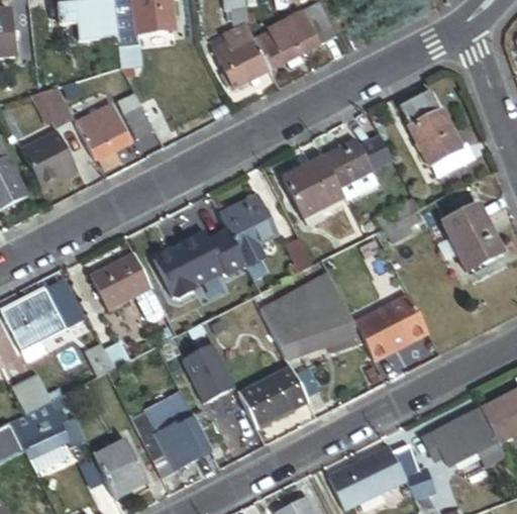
[(98,38),(94,0),(79,2),(72,2),(59,4),(61,22),(78,20),(80,40),(98,38)]
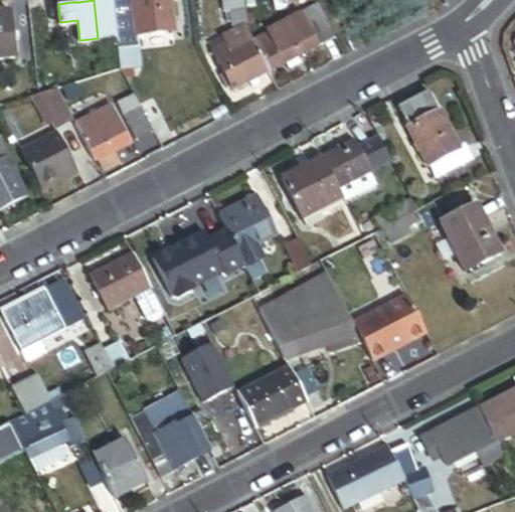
[(118,35),(114,0),(94,0),(98,38),(118,35)]
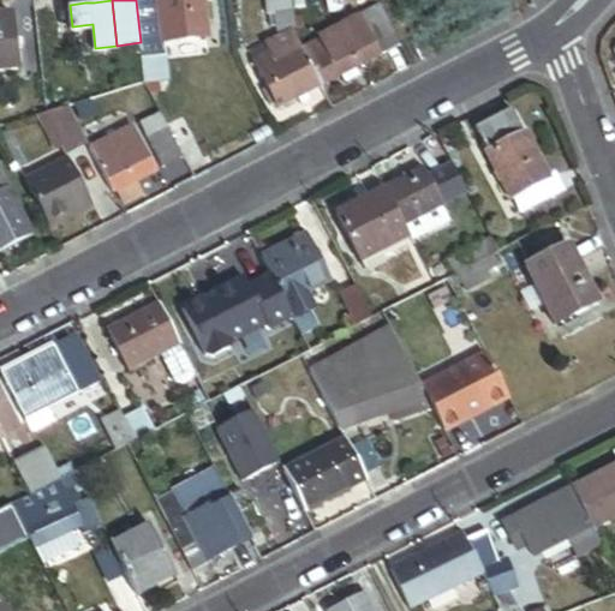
[(136,0),(141,42),(165,40),(159,0),(136,0)]
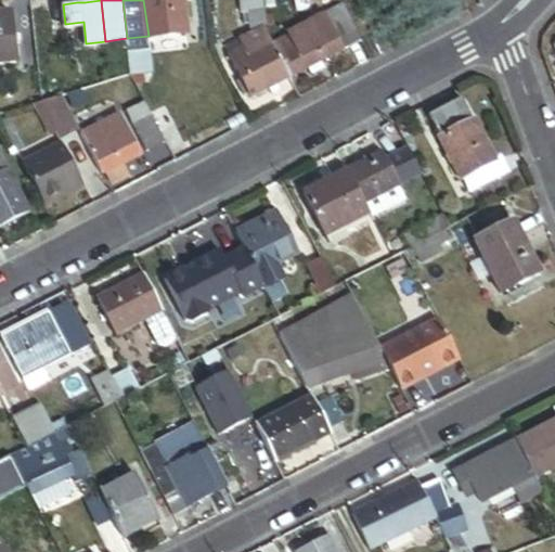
[(143,0),(149,36),(188,31),(185,17),(183,0),(143,0)]
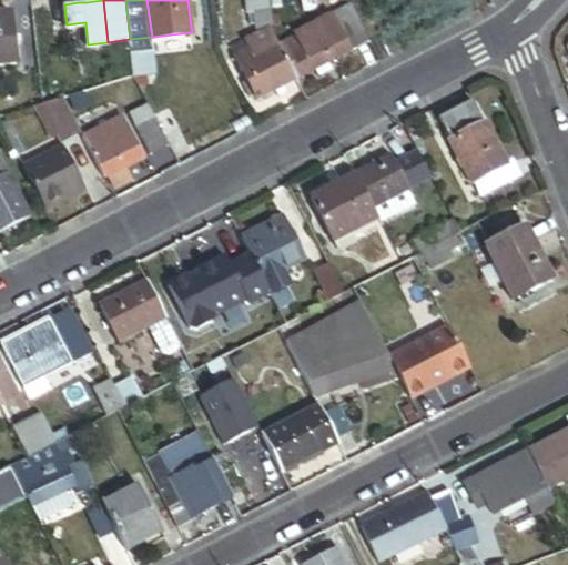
[(188,0),(190,18),(199,18),(196,0),(188,0)]
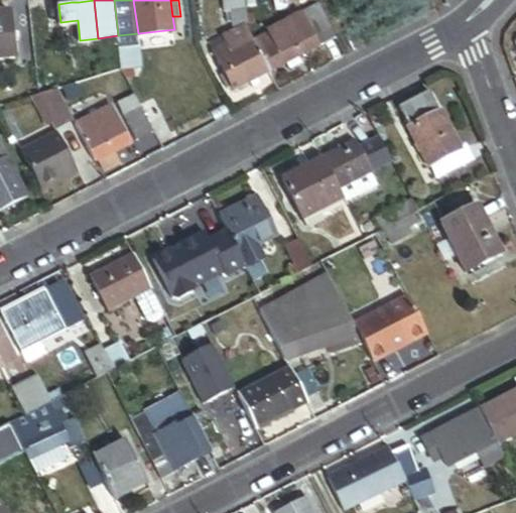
[(227,42),(232,51),(253,40),(248,29),(244,0),(222,0),(224,10),(232,9),(235,33),(225,38),(227,42)]
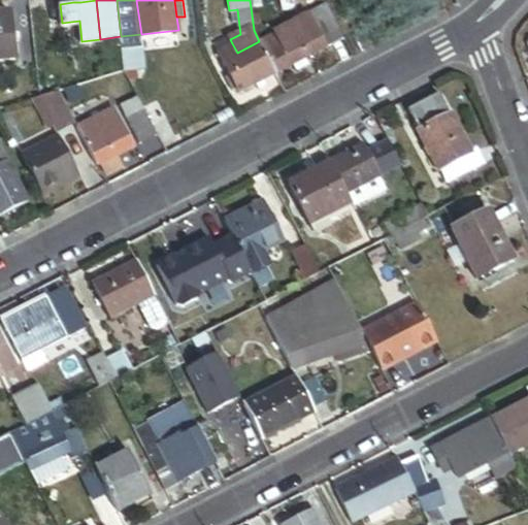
[(344,37),(326,4),(308,13),(317,29),(326,46),(344,37)]
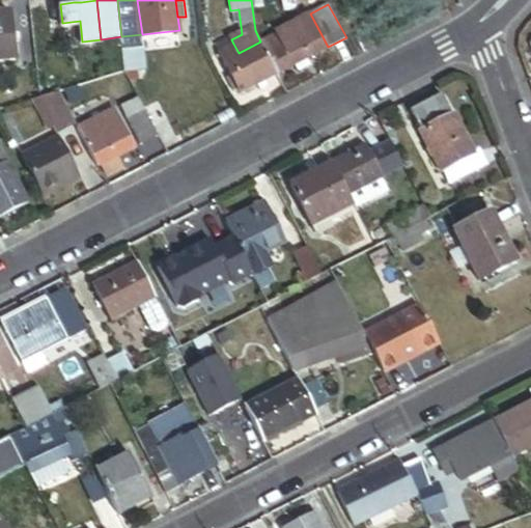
[(0,60),(16,59),(14,37),(12,31),(10,10),(0,11),(0,60)]
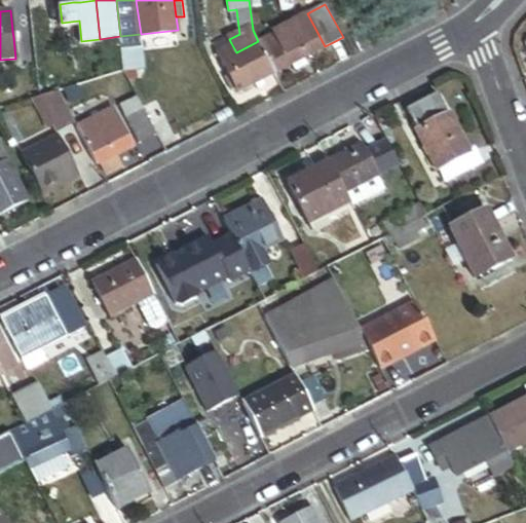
[(315,29),(307,13),(273,31),(274,32),(282,46),(315,29)]
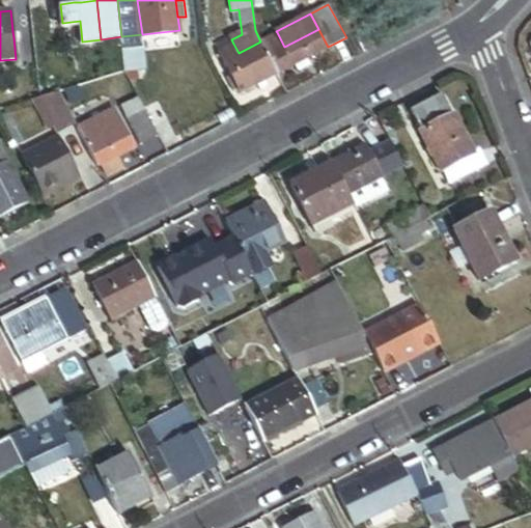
[(268,55),(277,74),(295,64),(307,58),(328,47),(318,29),(284,47),(268,55)]
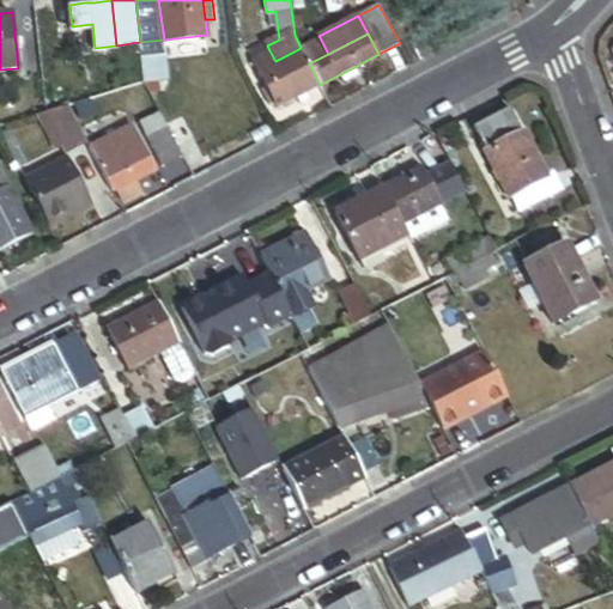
[(320,37),(301,48),(309,64),(328,54),(320,37)]
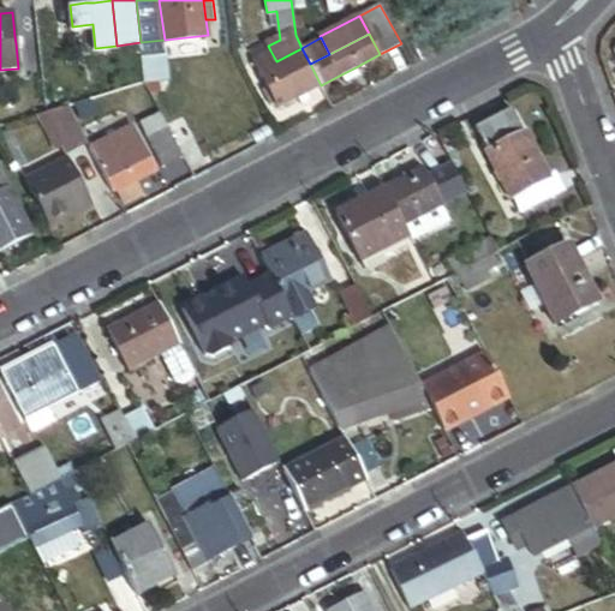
[(165,40),(141,42),(142,52),(145,81),(168,75),(165,40)]
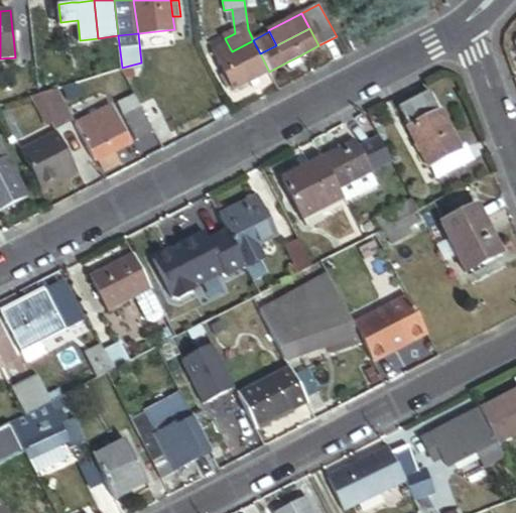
[(260,53),(253,40),(232,51),(218,58),(225,72),(232,85),(234,90),(250,82),(257,78),(269,72),(260,53)]
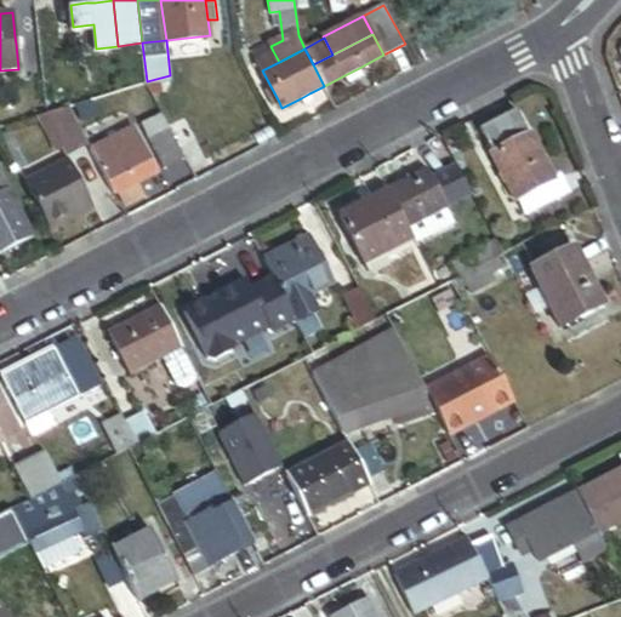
[(262,70),(279,62),(273,51),(256,60),(262,70)]
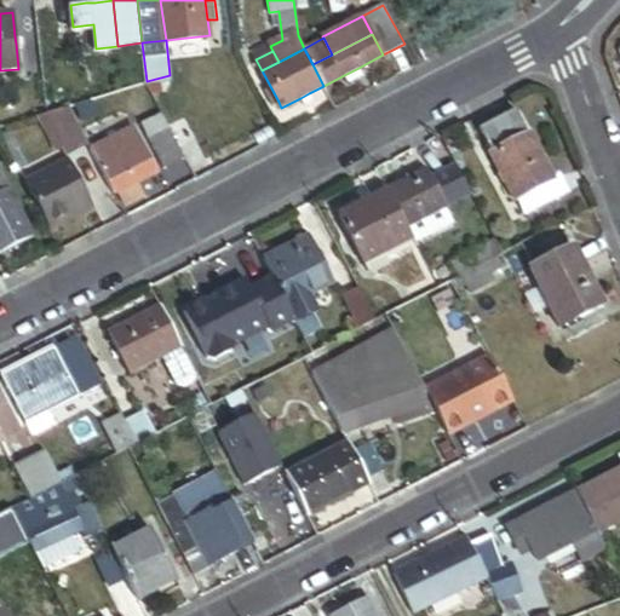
[(359,68),(344,75),(348,82),(362,75),(359,68)]
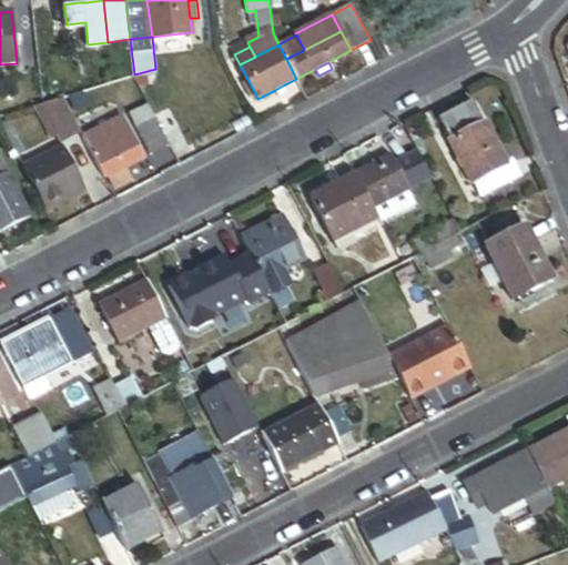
[(155,69),(134,74),(148,102),(159,101),(155,69)]
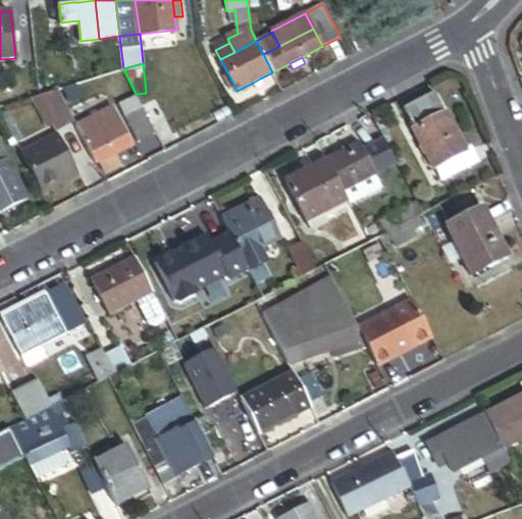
[(227,72),(221,74),(228,89),(235,86),(227,72)]
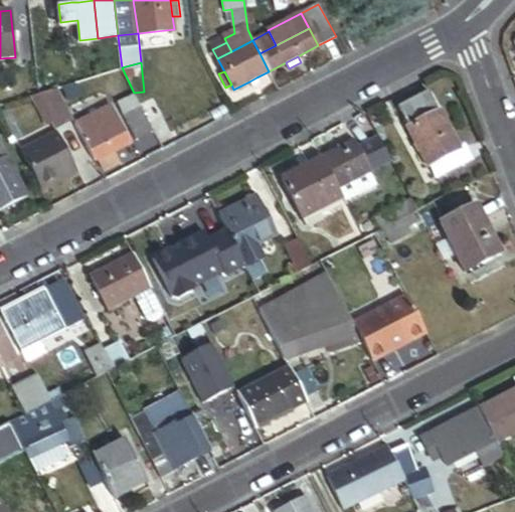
[(256,77),(249,81),(252,87),(260,82),(256,77)]
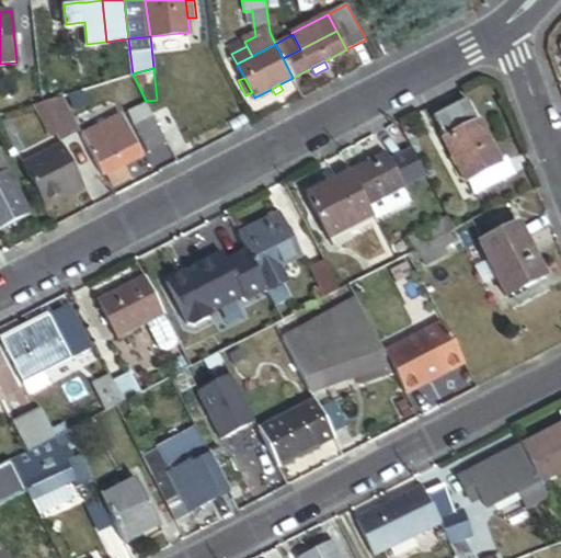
[(63,95),(37,103),(57,140),(79,129),(63,95)]
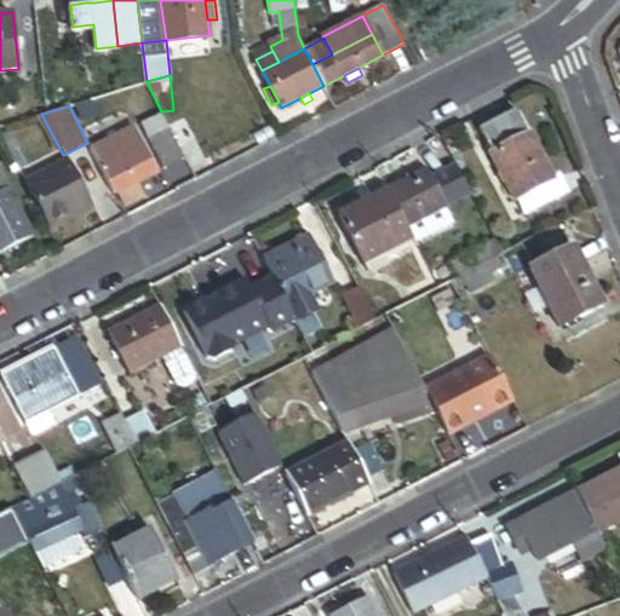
[(493,154),(529,134),(516,109),(480,127),(493,154)]
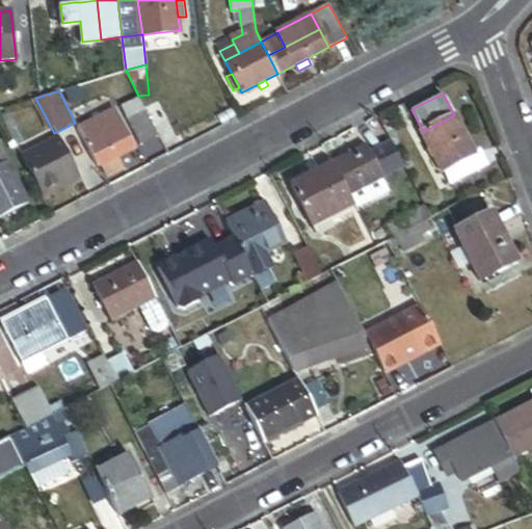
[(122,105),(128,116),(144,108),(138,97),(122,105)]
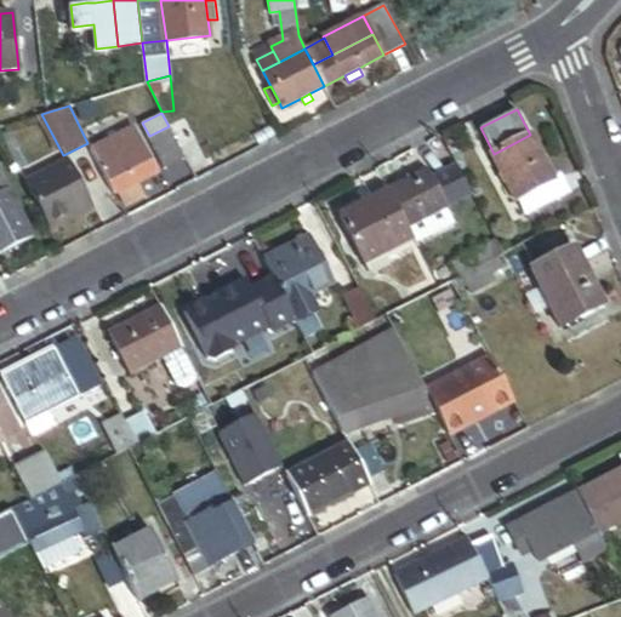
[(169,126),(149,136),(166,169),(186,158),(169,126)]
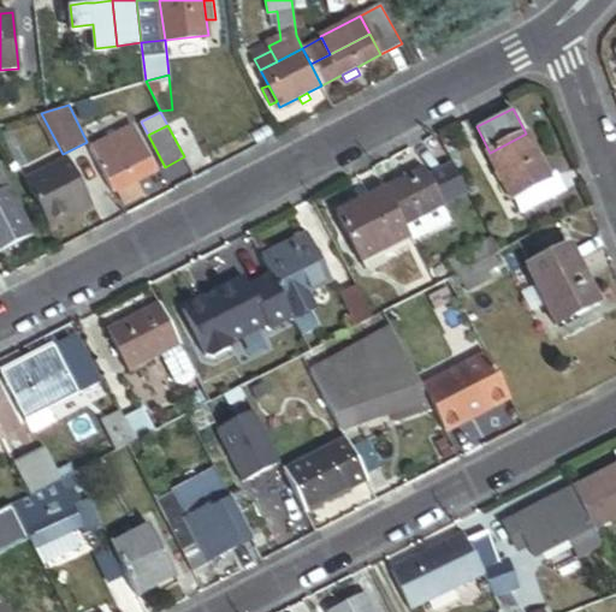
[(134,126),(90,148),(113,192),(119,190),(137,180),(157,171),(134,126)]
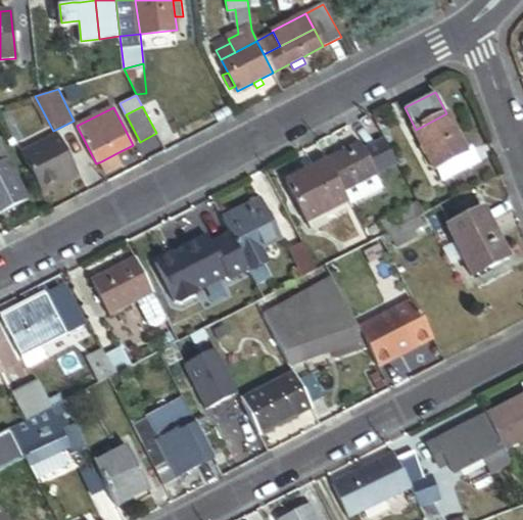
[(465,150),(446,113),(416,130),(435,167),(462,152),(465,150)]
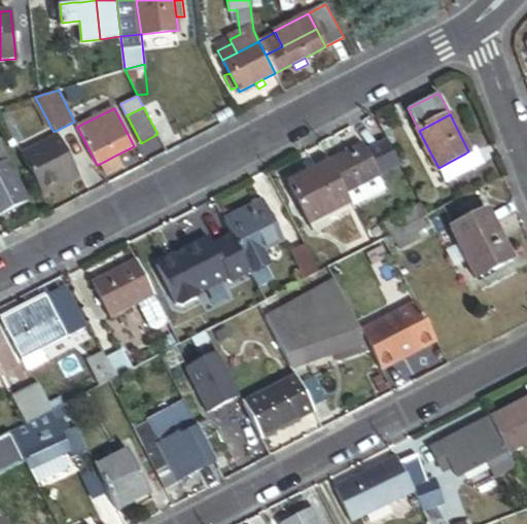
[(377,136),(363,142),(378,170),(390,163),(377,136)]
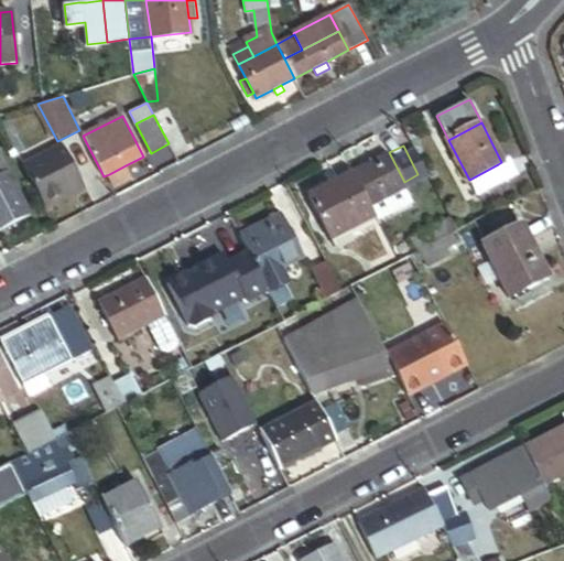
[(63,148),(23,168),(43,206),(82,186),(63,148)]
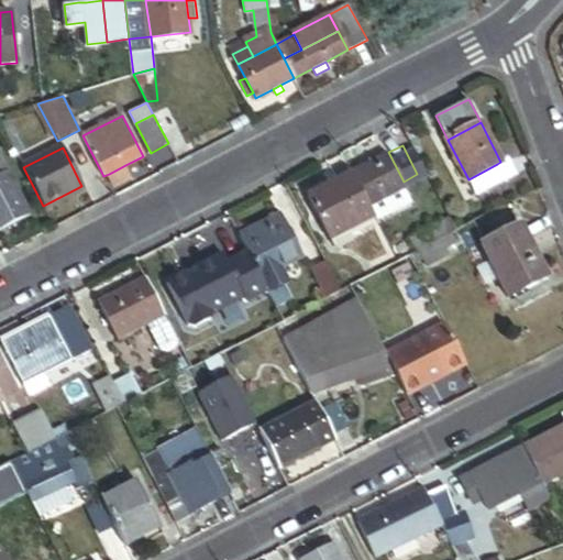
[(388,152),(353,171),(371,207),(382,201),(404,189),(407,188),(404,182),(388,152)]
